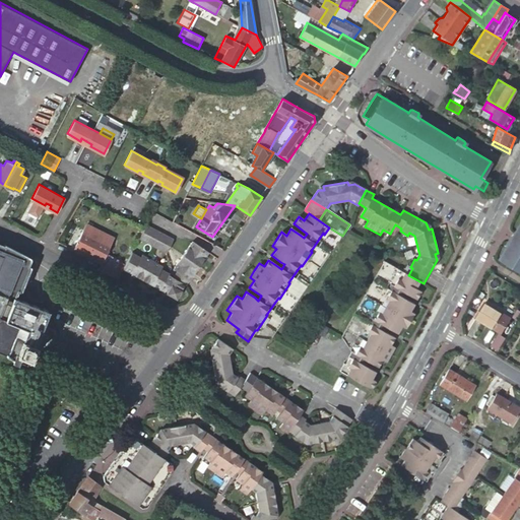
[(101,263),(98,269),(106,273),(114,277),(122,262),(106,254),(114,238),(86,223),(74,250),(101,263)]
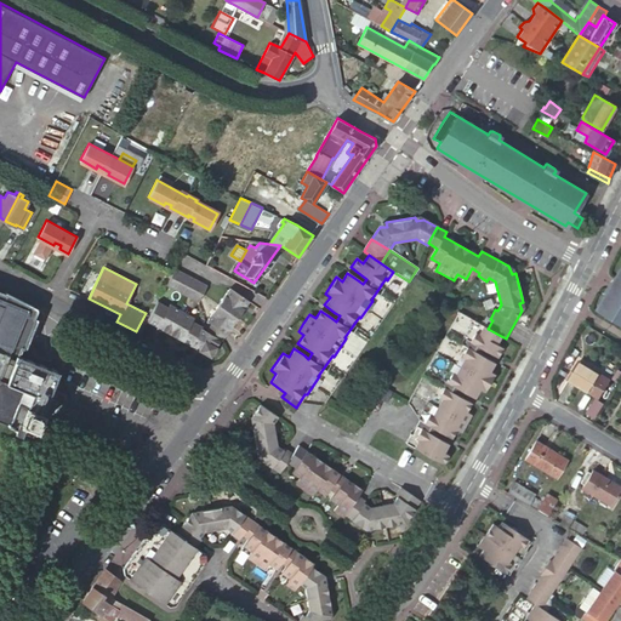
[(172,267),(171,268),(164,284),(197,300),(205,283),(199,280),(172,267)]
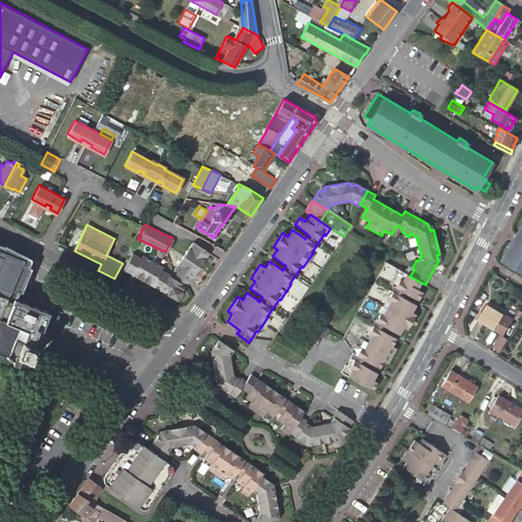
[(521,227),(504,258),(521,268),(521,227)]
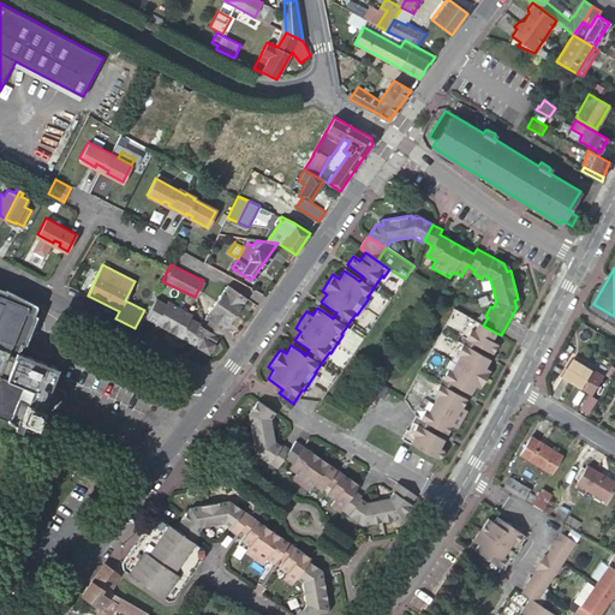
[(405,279),(389,269),(383,278),(369,298),(357,315),(342,335),(330,353),(316,372),(304,390),(299,396),(320,400),(324,392),(386,306),(405,279)]
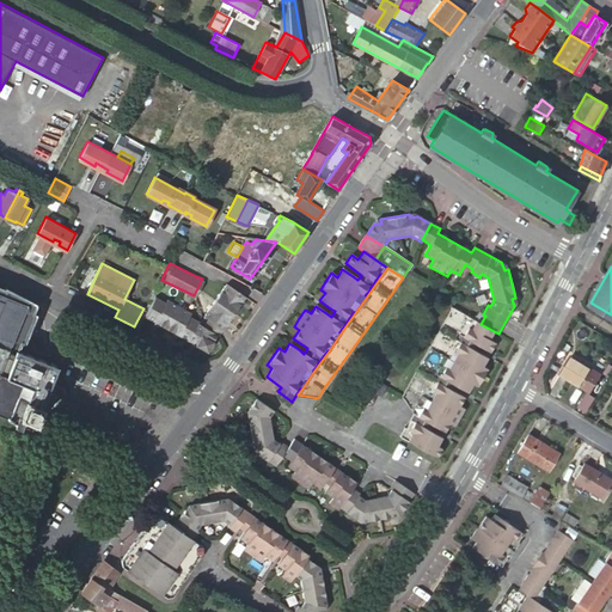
[(245,295),(226,283),(204,318),(208,320),(203,328),(199,324),(200,323),(189,317),(190,313),(166,300),(165,305),(153,298),(144,316),(187,340),(208,352),(218,335),(219,336),(245,295)]
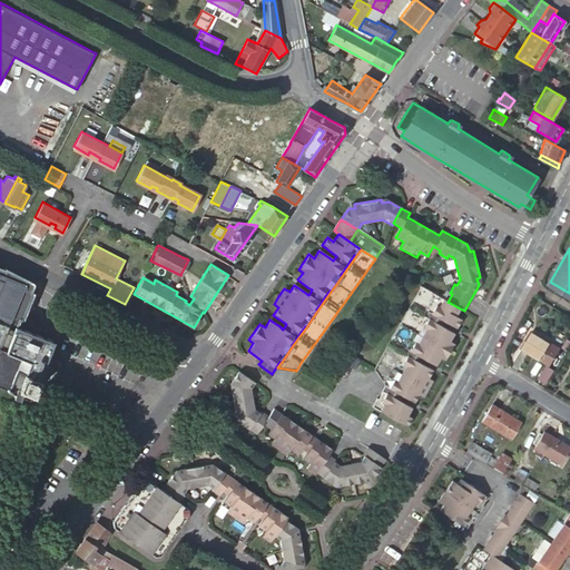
[(13,396),(18,399),(20,394),(28,397),(30,392),(32,393),(39,379),(38,377),(43,364),(52,340),(16,326),(19,317),(21,318),(32,292),(30,291),(32,284),(32,283),(31,282),(11,272),(0,266),(0,386),(15,393),(13,396)]
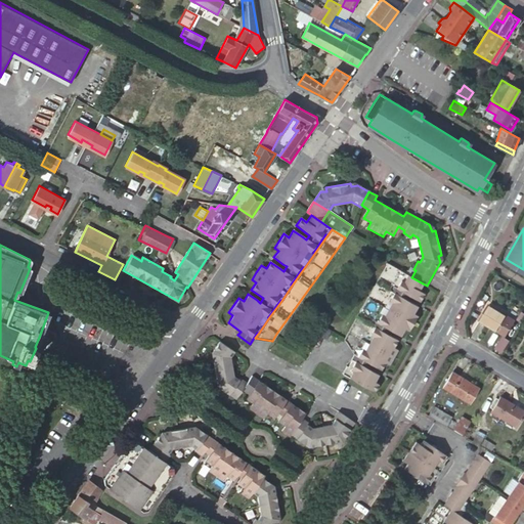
[(395,280),(400,271),(388,264),(344,340),(354,354),(357,348),(366,333),(377,314),(386,298),(395,280)]
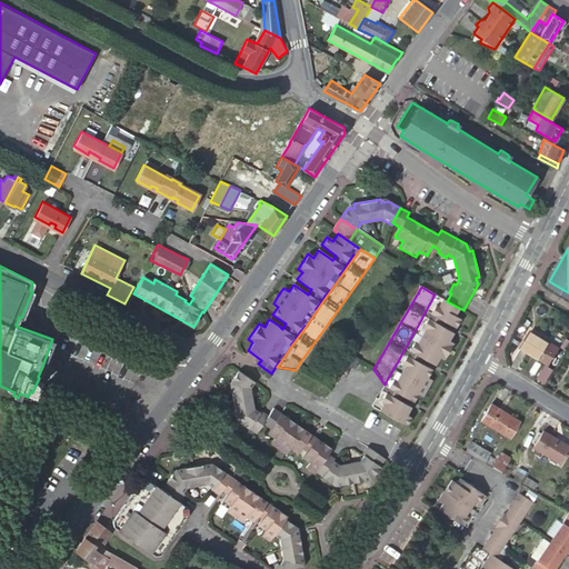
[(372,407),(407,426),(411,417),(407,415),(411,407),(400,400),(397,398),(399,393),(403,396),(415,402),(418,395),(422,397),(432,380),(427,378),(431,369),(421,363),(417,361),(420,356),(425,359),(435,365),(439,357),(445,359),(453,342),(448,340),(452,332),(442,327),(438,325),(441,319),(446,321),(456,328),(460,319),(455,316),(459,308),(447,301),(435,295),(429,305),(431,305),(420,325),(419,323),(409,341),(410,342),(399,362),(398,361),(388,378),(390,379),(378,399),(377,399),(372,407)]
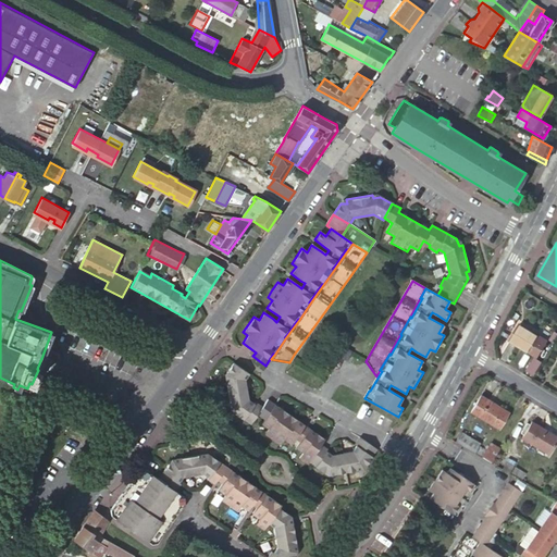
[(547,342),(519,324),(509,341),(537,357),(547,342)]
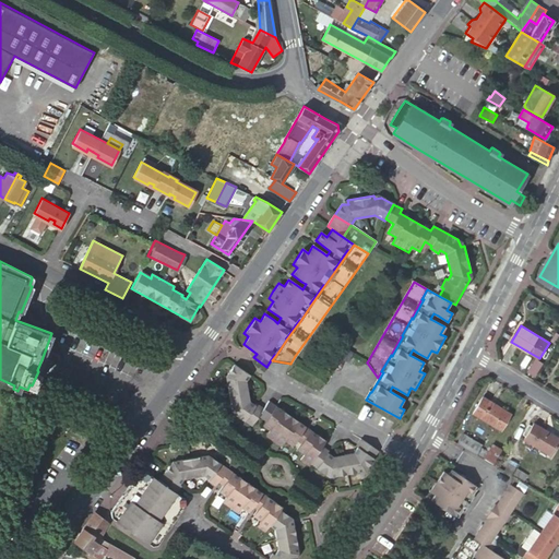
[(349,363),(355,354),(346,348),(341,357),(342,358),(349,363)]
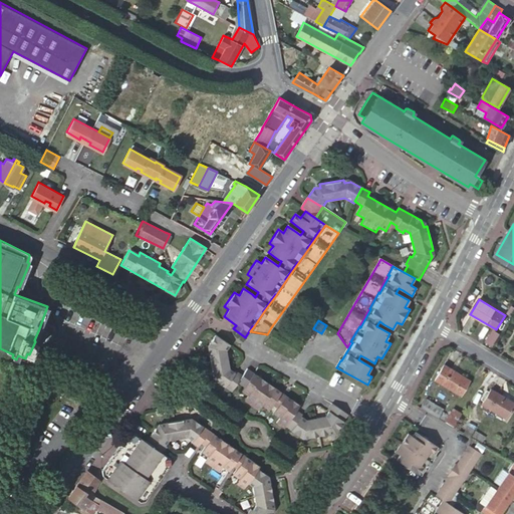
[(492,344),(499,333),(492,328),(484,340),(492,344)]
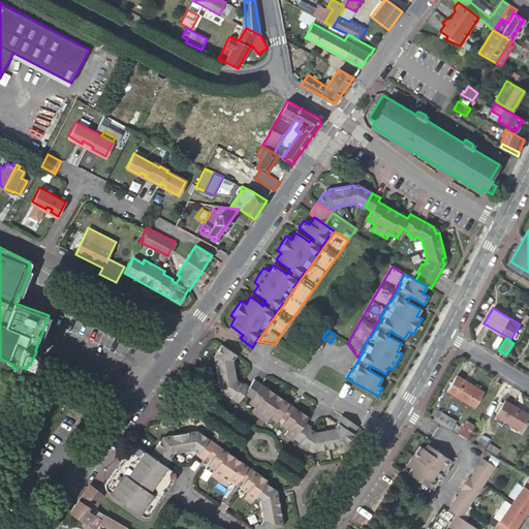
[(237,354),(222,345),(217,353),(218,360),(215,360),(219,385),(222,385),(223,393),(239,403),(245,394),(251,399),(249,403),(255,407),(252,412),(267,423),(271,417),(277,422),(281,416),(289,403),(255,379),(250,385),(244,381),(242,383),(237,379),(232,361),(237,354)]
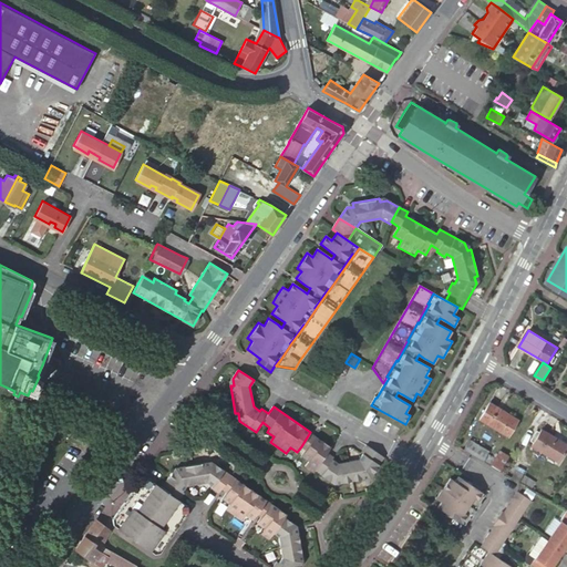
[(517,420),(488,402),(480,419),(507,436),(517,420)]
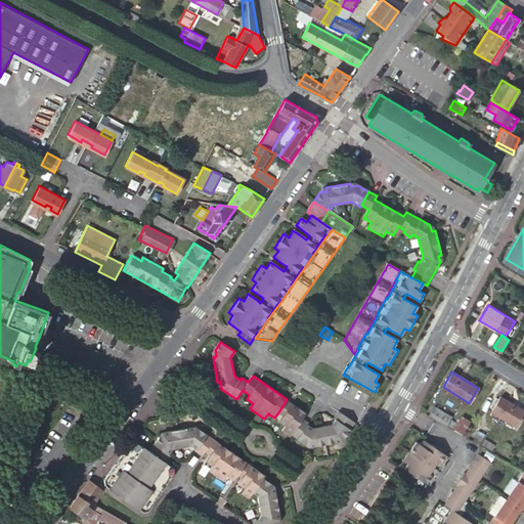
[(523,413),(523,411),(499,397),(497,400),(495,399),(489,407),(492,409),(490,412),(516,428),(523,413)]
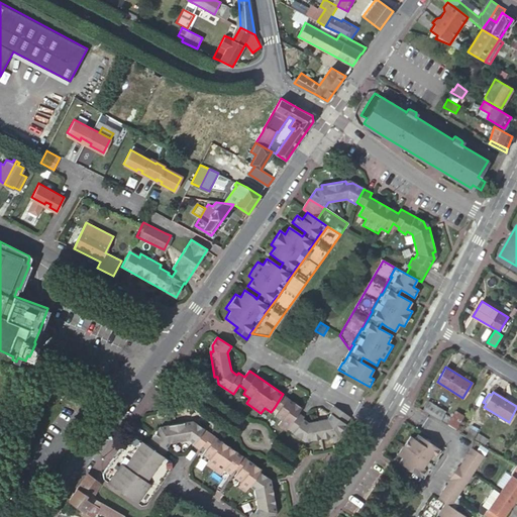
[(279,410),(287,397),(283,394),(275,407),(279,410)]
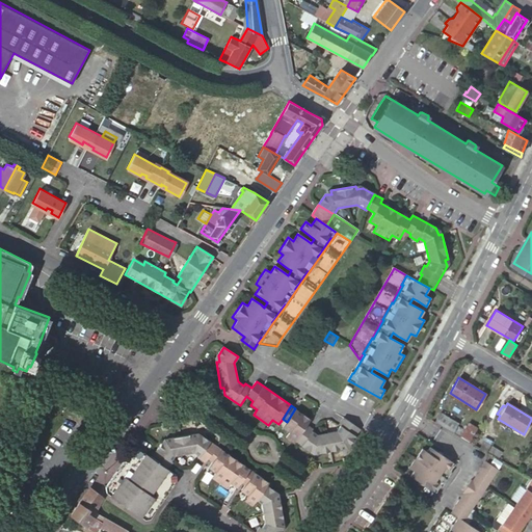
[(350,444),(361,429),(344,418),(339,425),(341,426),(337,431),(318,434),(312,431),(314,429),(307,424),(311,419),(295,408),(287,422),(283,427),(290,432),(286,437),(293,442),(295,441),(311,452),(317,450),(318,453),(345,448),(344,445),(350,444)]
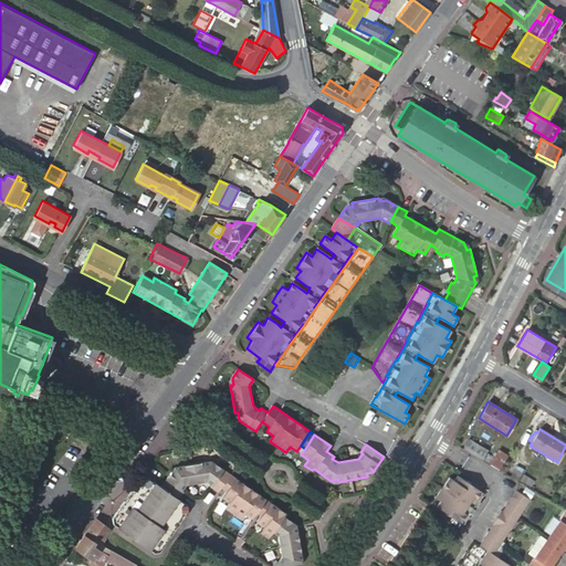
[(468,440),(462,450),(481,460),(484,456),(486,451),(468,440)]
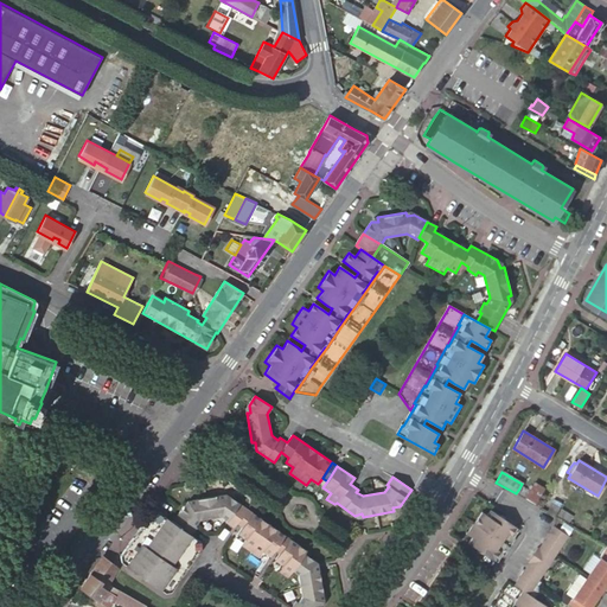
[(535,504),(545,489),(535,483),(528,494),(525,498),(535,504)]
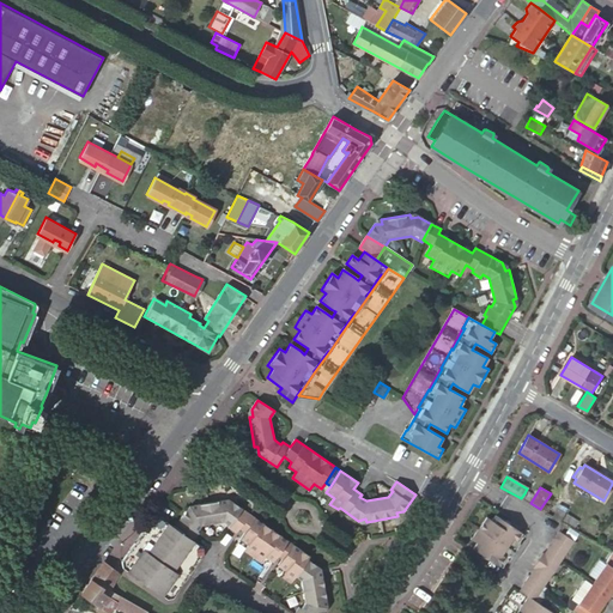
[(530,503),(533,499),(525,493),(521,498),(530,503)]
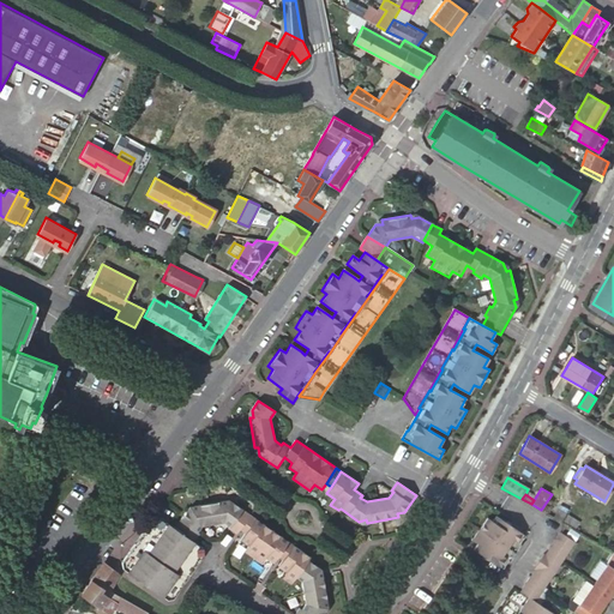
[(154,518),(122,563),(122,569),(167,600),(174,599),(204,555),(204,549),(193,542),(199,534),(197,531),(202,525),(202,523),(223,519),(224,522),(230,525),(228,528),(238,534),(240,530),(251,515),(234,503),(226,505),(224,501),(194,506),(196,510),(187,510),(178,524),(175,528),(160,517),(154,518)]
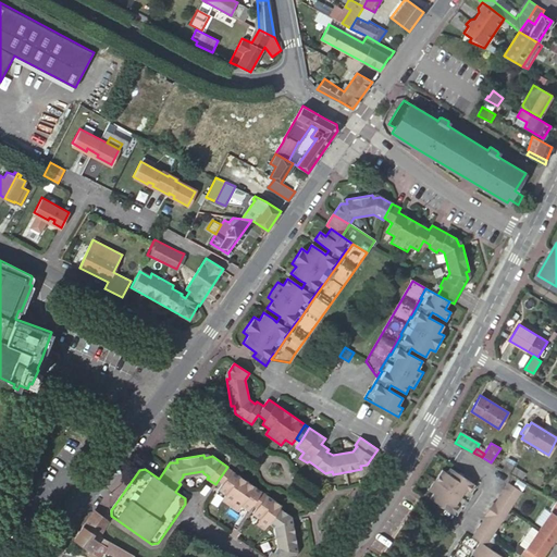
[(227,467),(218,481),(222,483),(232,470),(227,467)]
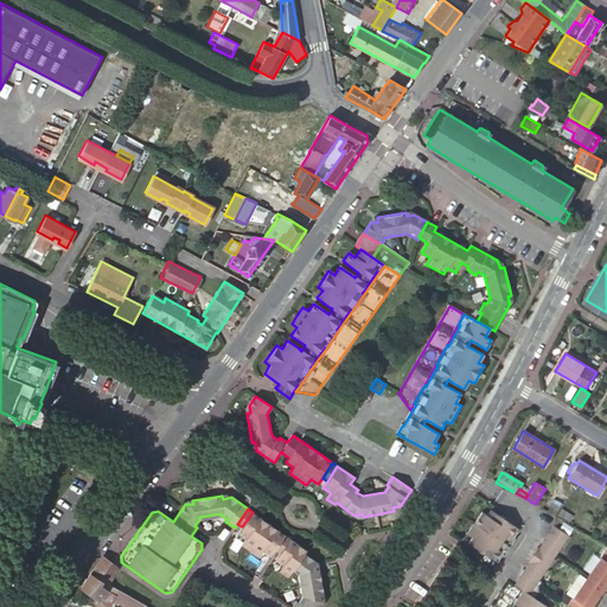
[(515,537),(519,529),(491,509),(486,515),(481,512),(467,534),(472,536),(468,542),(492,558),(497,562),(504,553),(505,554),(516,538),(515,537)]
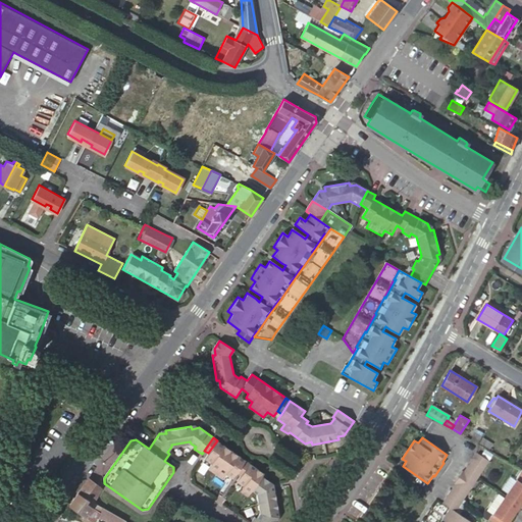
[(217,440),(208,453),(204,459),(211,464),(208,469),(222,479),(226,474),(233,478),(237,473),(246,461),(217,440)]
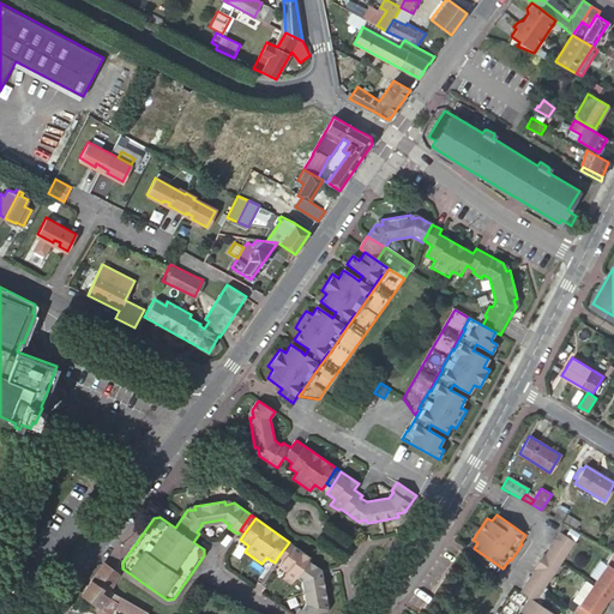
[(576,542),(561,534),(560,533),(547,554),(545,553),(535,569),(536,570),(522,591),(530,599),(536,602),(543,591),(576,542)]
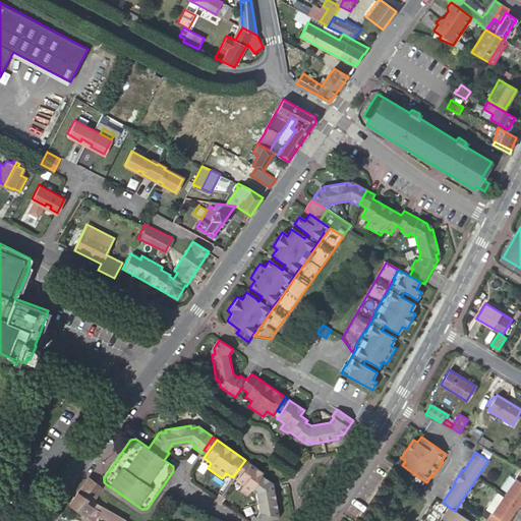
[(245,460),(236,472),(241,475),(249,463),(245,460)]
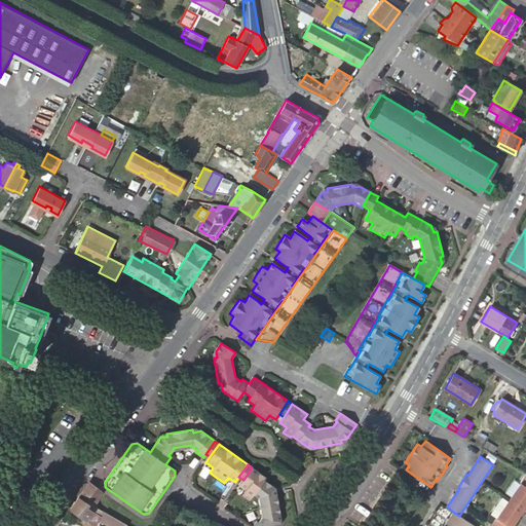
[(252,467),(243,480),(239,486),(246,490),(241,495),(250,500),(254,494),(259,497),(262,517),(258,523),(256,521),(252,525),(277,525),(279,523),(278,517),(280,517),(276,492),(273,493),(272,486),(264,480),(266,478),(252,467)]
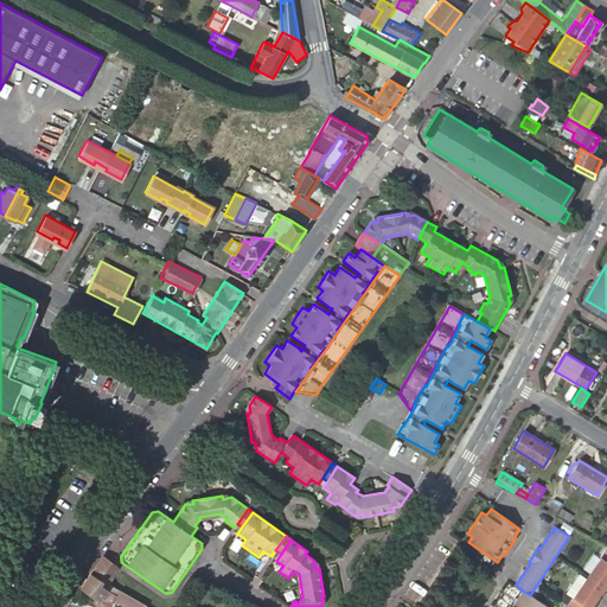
[(606,545),(567,606),(570,606),(569,606),(586,606),(589,604),(590,604),(601,589),(600,588),(606,577),(606,576),(606,545)]
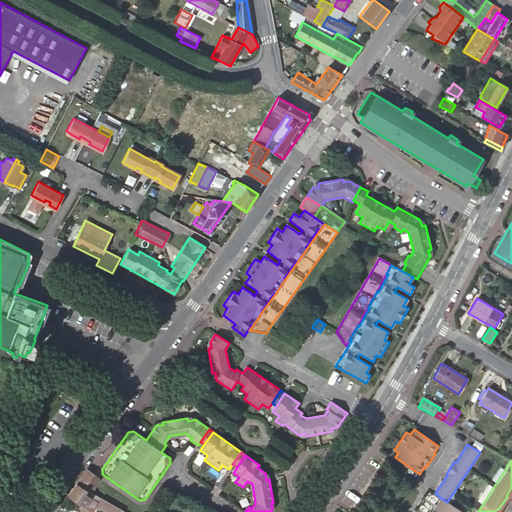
[(87,469),(67,496),(83,506),(87,509),(90,511),(91,511),(98,503),(100,498),(90,493),(94,487),(98,479),(97,477),(94,474),(87,469)]
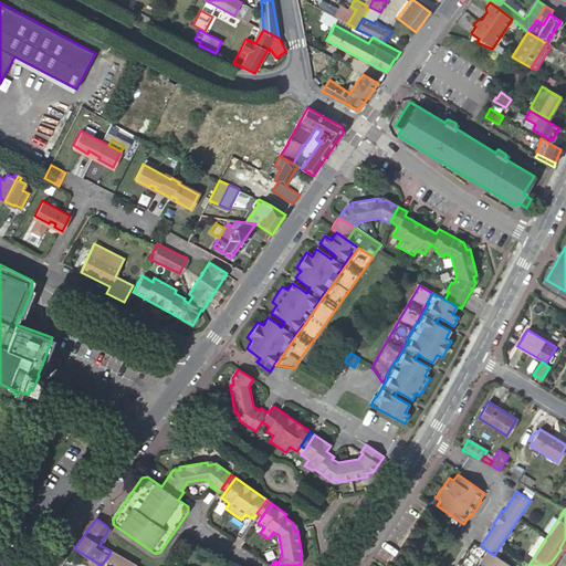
[(112,552),(106,559),(117,565),(135,565),(128,561),(112,552)]
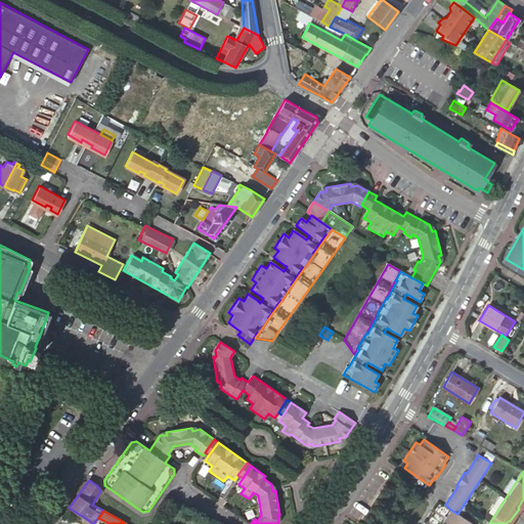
[(473,523),(457,514),(452,511),(443,523),(473,523)]
